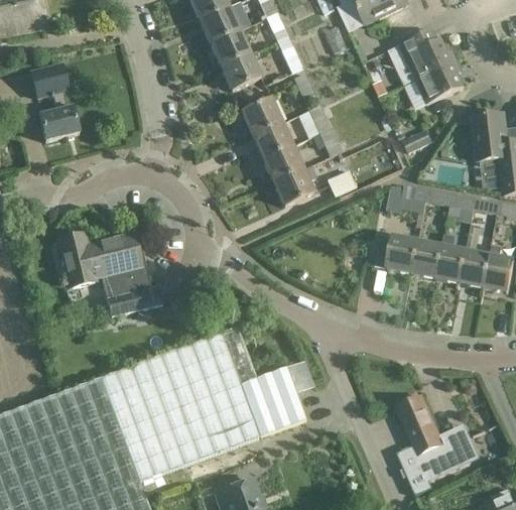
[(0,0),(0,33),(45,25),(39,0),(0,0)]
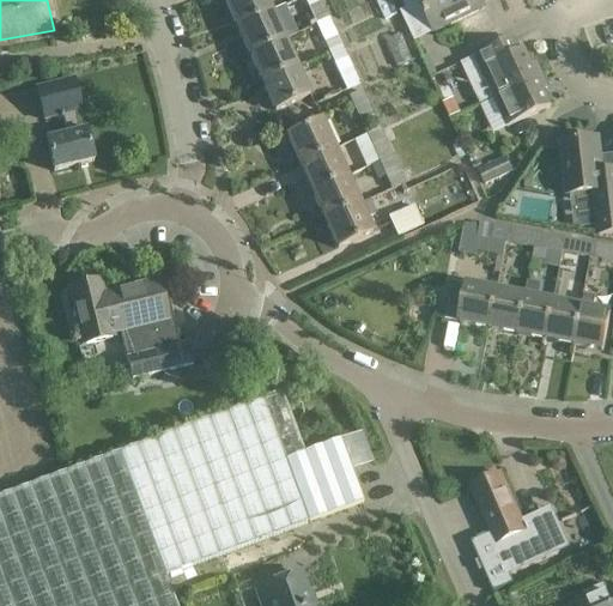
[(228,0),(236,20),(272,5),(269,0),(228,0)]
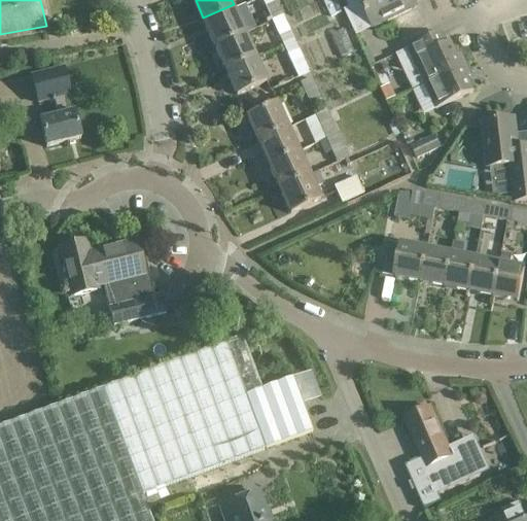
[(244,0),(234,4),(203,18),(214,42),(244,29),(239,16),(249,12),(244,0)]
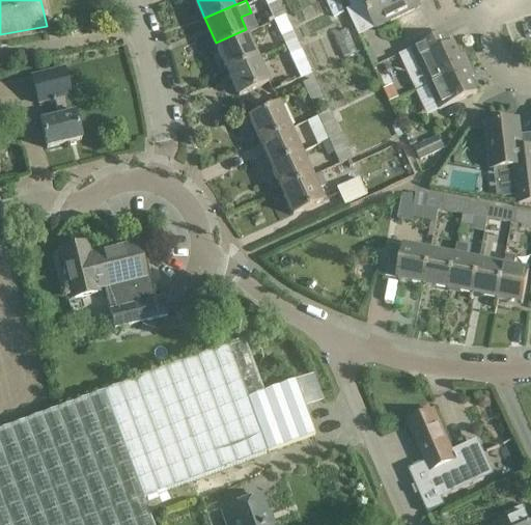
[(266,0),(273,17),(285,11),(279,0),(266,0)]
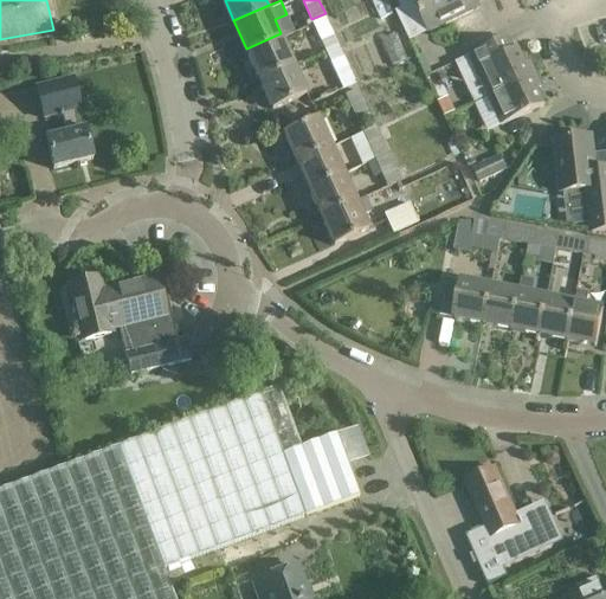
[(417,1),(429,26),(455,13),(447,0),(400,0),(401,2),(395,6),(398,11),(417,1)]
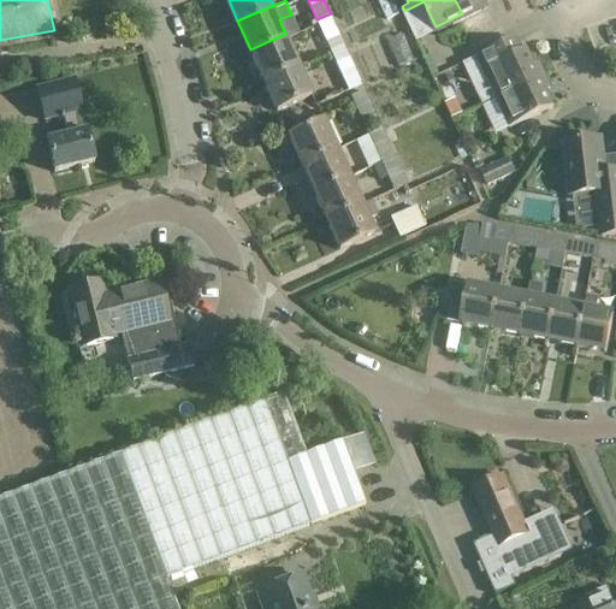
[(455,0),(462,13),(487,1),(486,0),(455,0)]
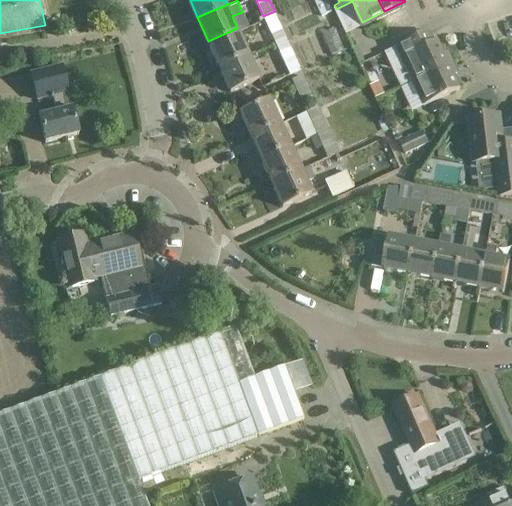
[(275,11),(263,16),(274,40),(285,35),(275,11)]
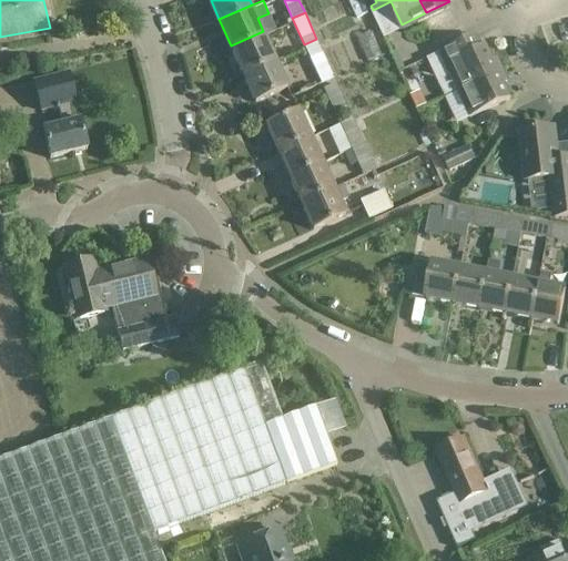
[(376,27),(362,30),(367,53),(382,50),(376,27)]
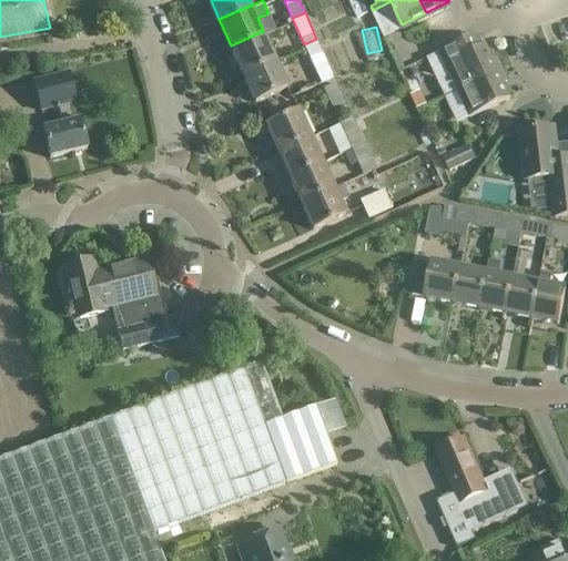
[(263,31),(231,46),(243,72),(275,57),(263,31)]
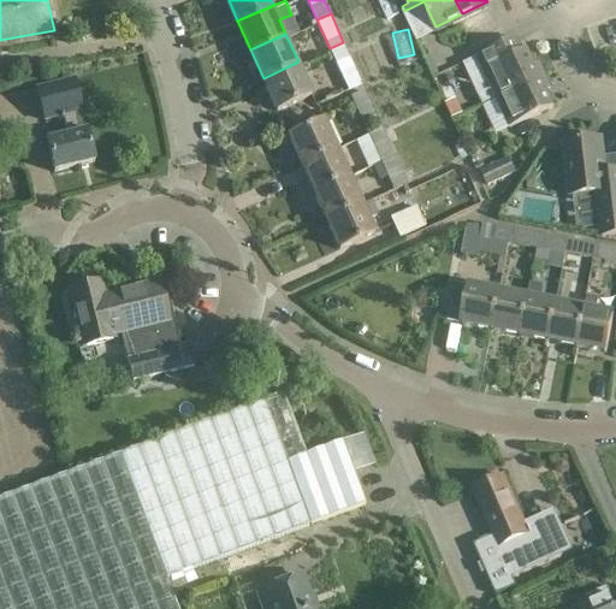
[(497,92),(540,71),(527,42),(508,51),(502,39),(468,54),(479,77),(487,74),(497,92)]
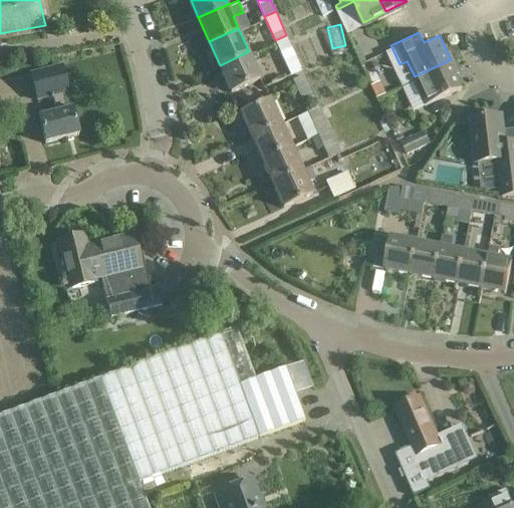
[(286,35),(275,40),(290,72),(301,67),(286,35)]
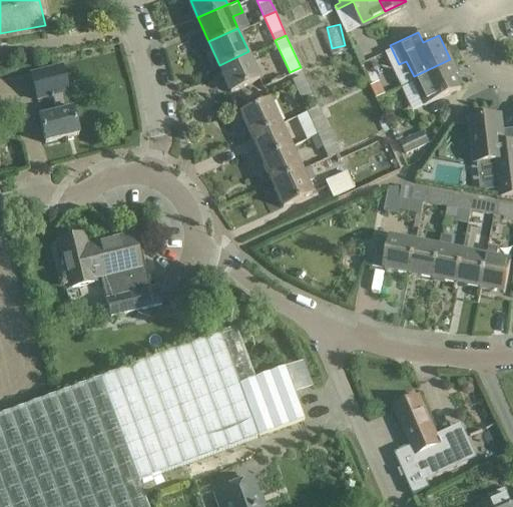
[(248,51),(219,65),(229,88),(259,74),(248,51)]
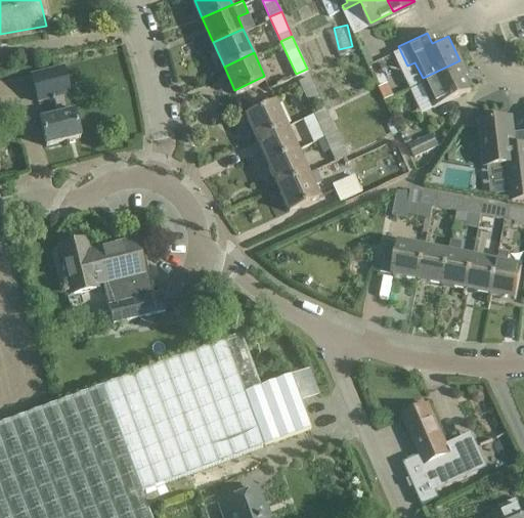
[(460,60),(423,78),(434,102),(471,85),(460,60)]
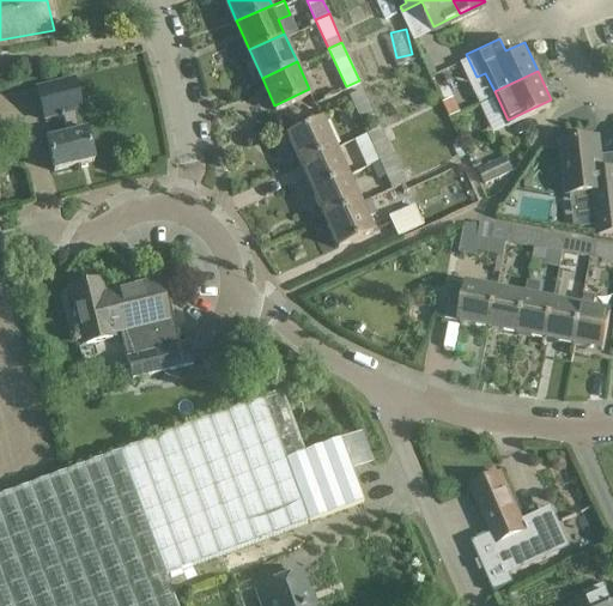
[(46,134),(53,164),(92,155),(85,125),(83,126),(79,108),(83,107),(74,72),(34,82),(43,116),(62,111),(66,129),(46,134)]
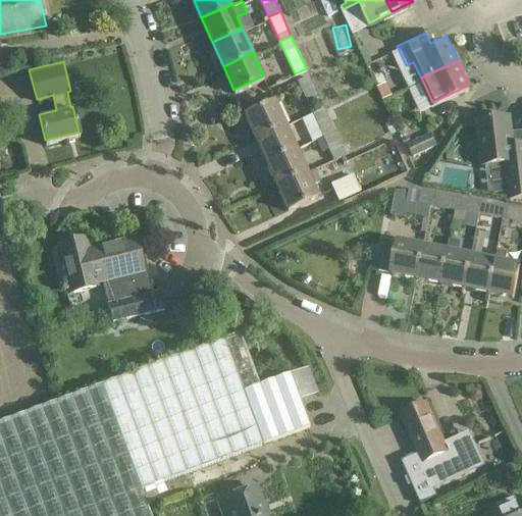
[(319,96),(308,71),(296,78),(307,101),(319,96)]
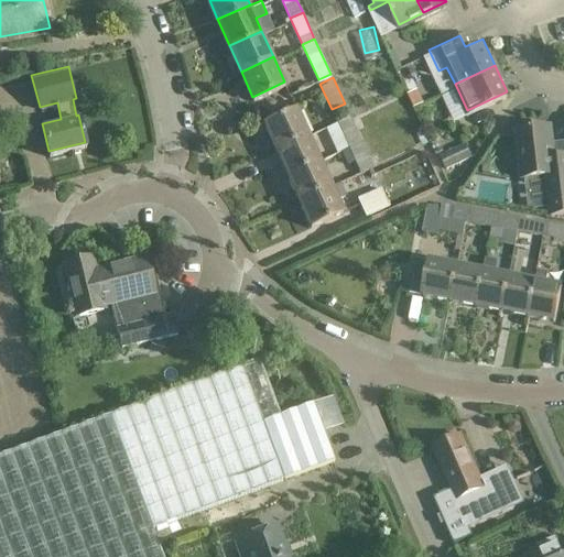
[(263,120),(275,146),(307,131),(295,106),(263,120)]
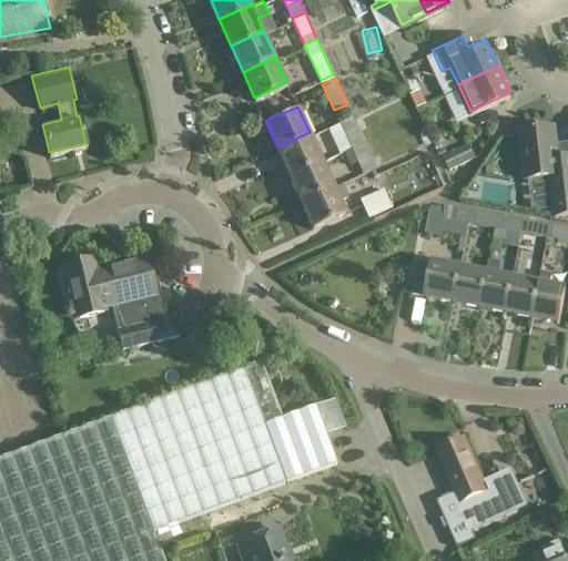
[(351,144),(364,139),(352,112),(338,118),(351,144)]
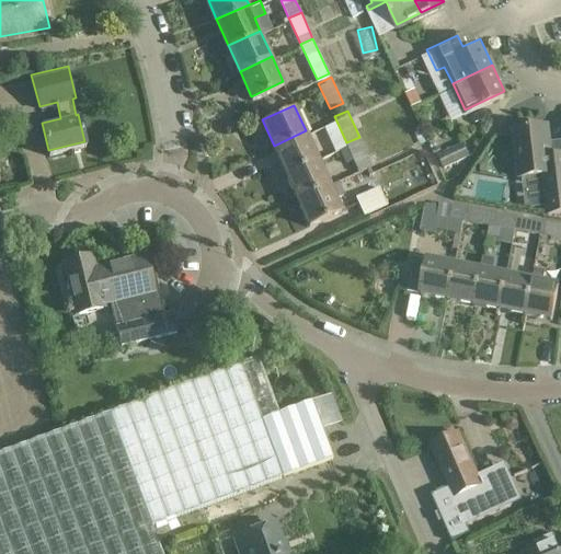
[(560,209),(560,149),(550,151),(546,120),(515,124),(521,172),(542,170),(547,211),(560,209)]
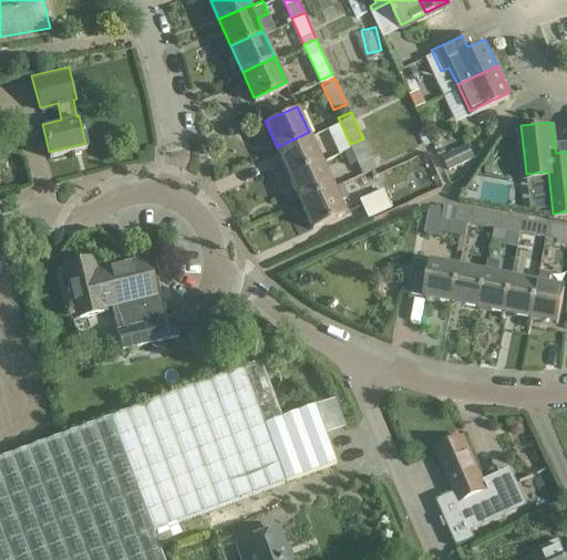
[(277,147),(288,173),(321,157),(309,132),(277,147)]
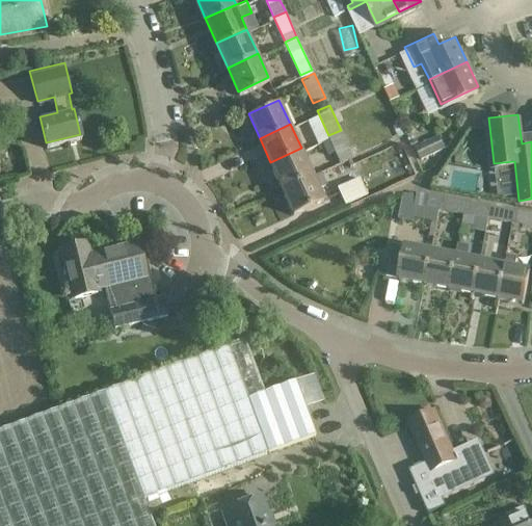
[(334,148),(339,160),(351,155),(341,130),(328,135),(321,138),(327,151),(334,148)]
